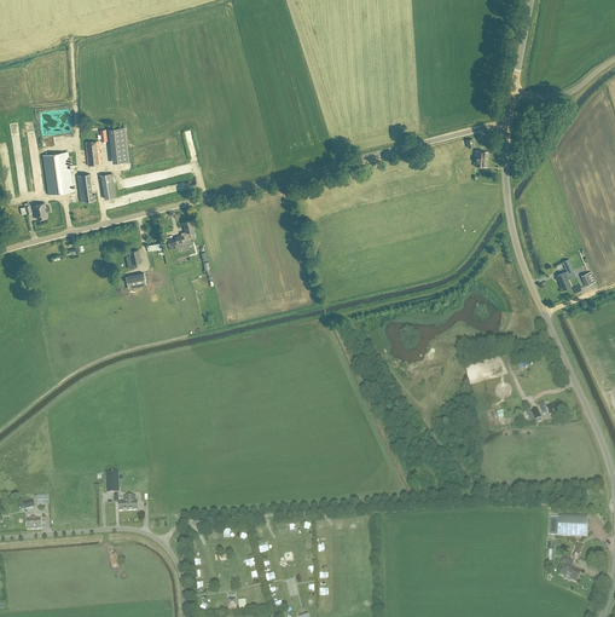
[(110,161),(126,159),(122,125),(106,127),(110,161)]
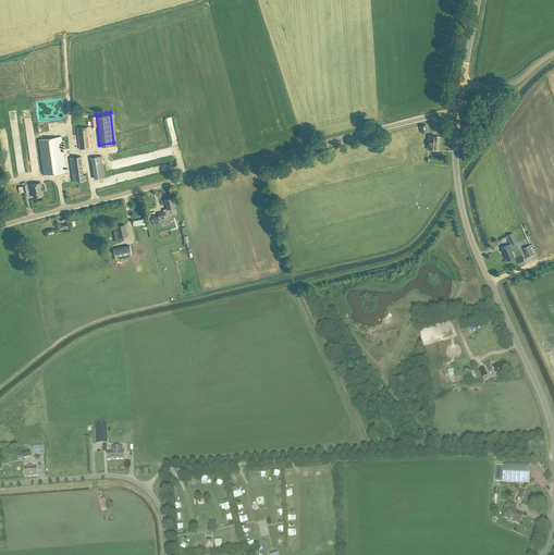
[(76,147),(88,146),(86,125),(74,126),(76,147)]
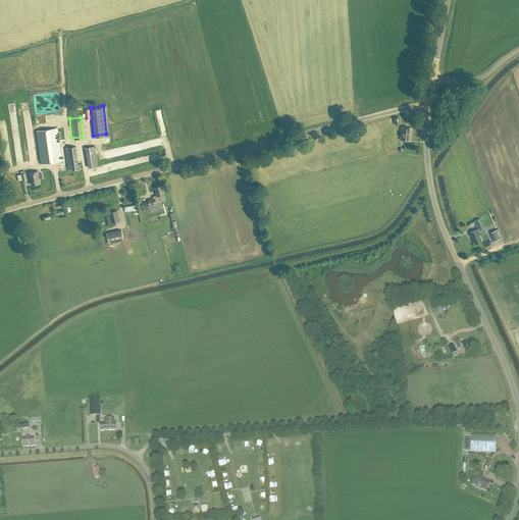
[(408,139),(409,125),(399,124),(397,138),(408,139)]
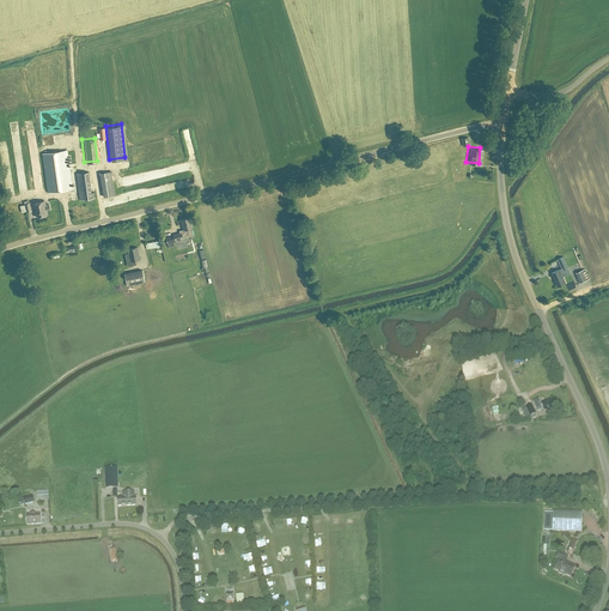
[(44,191),(69,187),(64,149),(40,151),(44,191)]
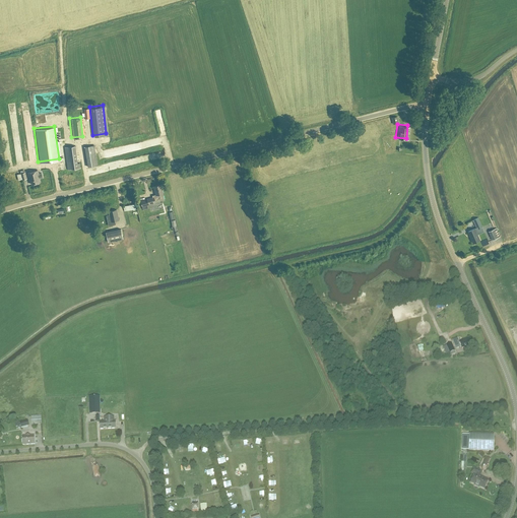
[(65,168),(77,167),(76,157),(74,158),(72,144),(62,145),(65,168)]
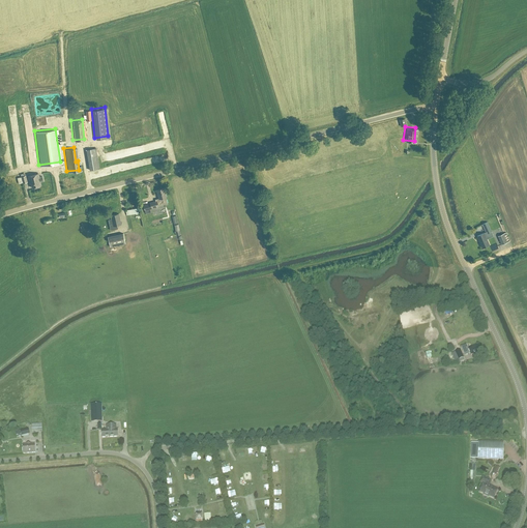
[(35,176),(36,176),(35,172),(25,174),(27,179),(28,179),(30,186),(37,184),(35,176)]
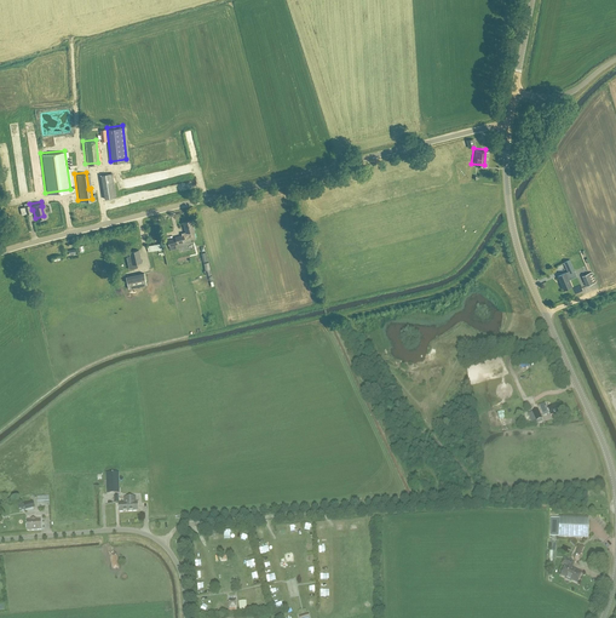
[(172,235),(165,238),(166,244),(167,246),(167,247),(173,246),(172,242),(174,241),(182,239),(189,236),(193,236),(190,228),(191,228),(189,218),(180,219),(183,230),(178,232),(179,233),(172,235)]
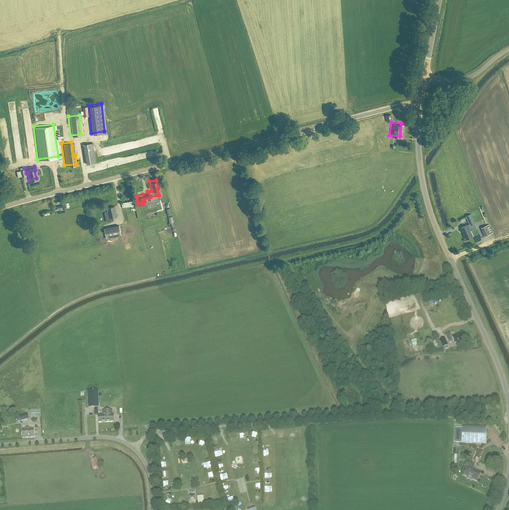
[(104,206),(105,210),(102,210),(104,220),(111,219),(110,216),(114,215),(112,204),(104,206)]
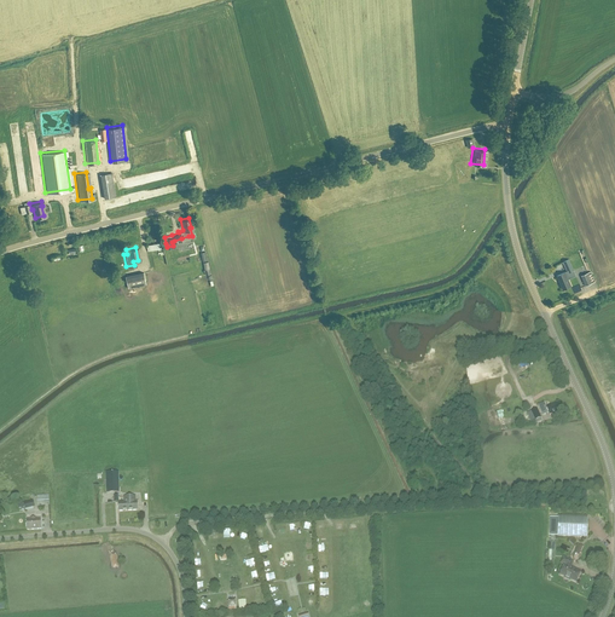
[(570,267),(566,257),(560,260),(564,271),(570,267)]
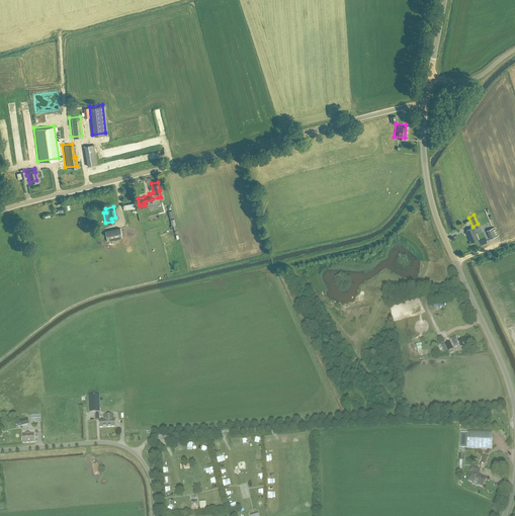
[(117,226),(102,230),(105,240),(119,236),(117,226)]
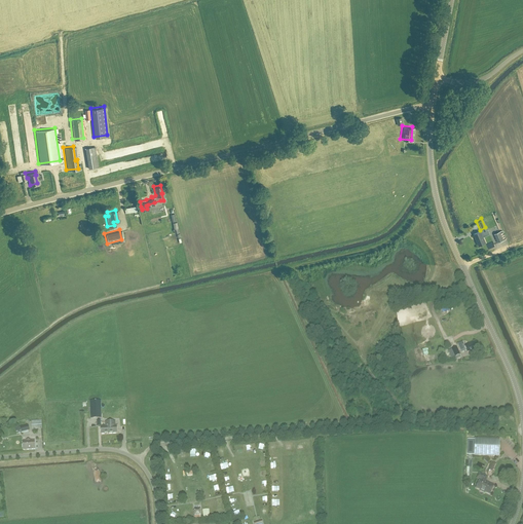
[(476,244),(483,241),(478,229),(471,232),(476,244)]
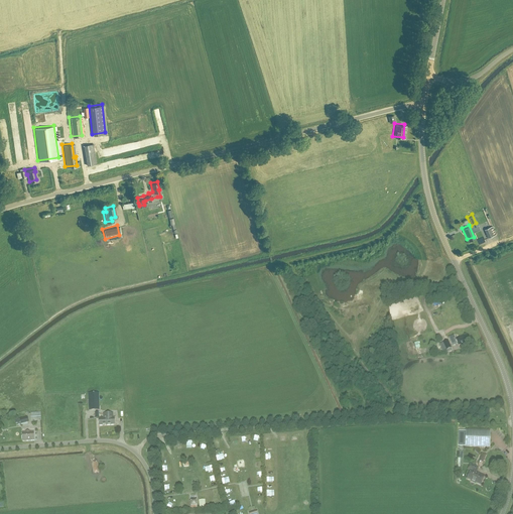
[(490,225),(482,228),(486,236),(494,233),(490,225)]
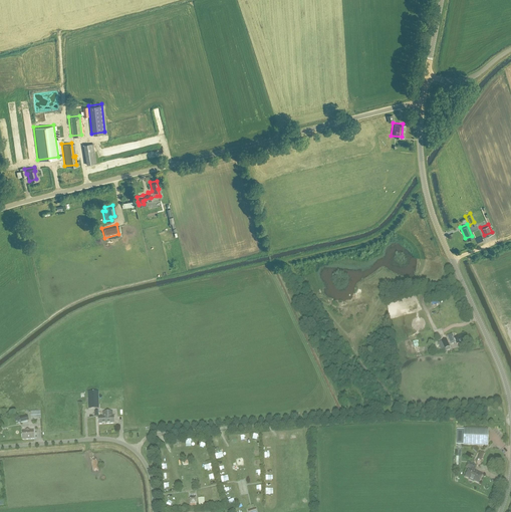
[(445,334),(447,339),(448,342),(452,341),(453,342),(461,339),(459,333),(454,335),(454,334),(450,336),(449,332),(445,334)]
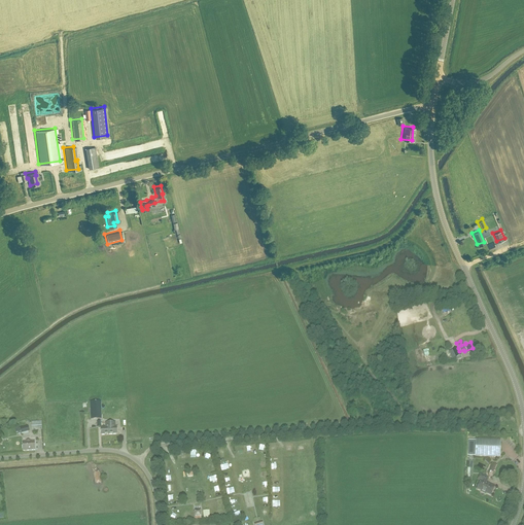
[(452,356),(458,354),(454,346),(449,348),(452,356)]
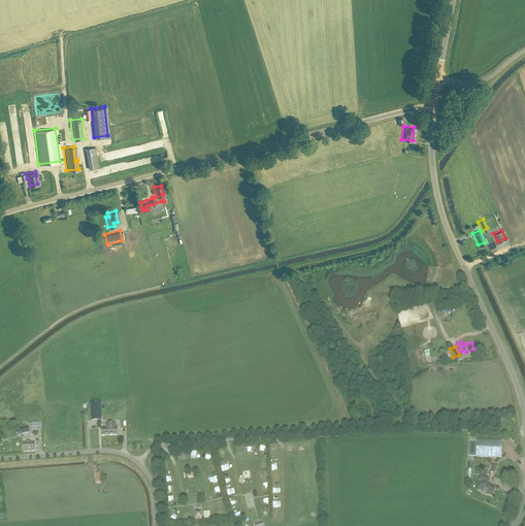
[(88,418),(98,418),(98,400),(88,400),(88,418)]
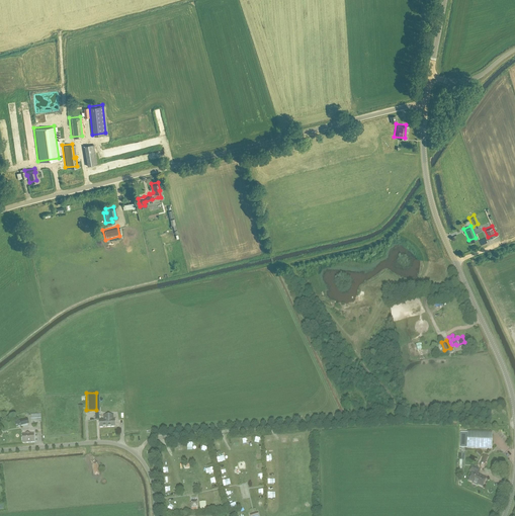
[(37,412),(27,413),(28,421),(38,420),(37,412)]
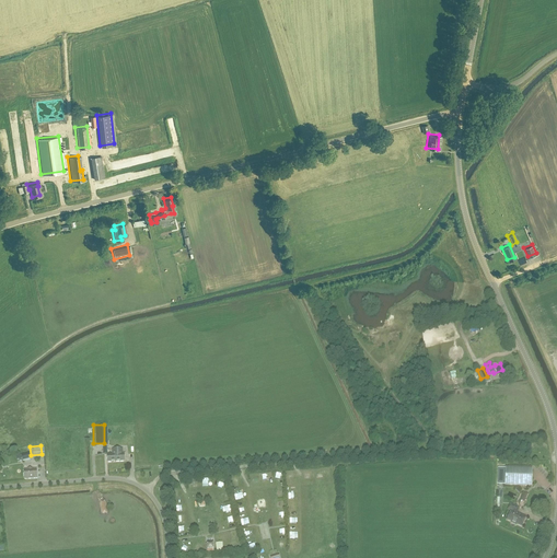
[(104,460),(122,458),(120,452),(119,452),(119,446),(109,448),(109,453),(104,453),(104,460)]
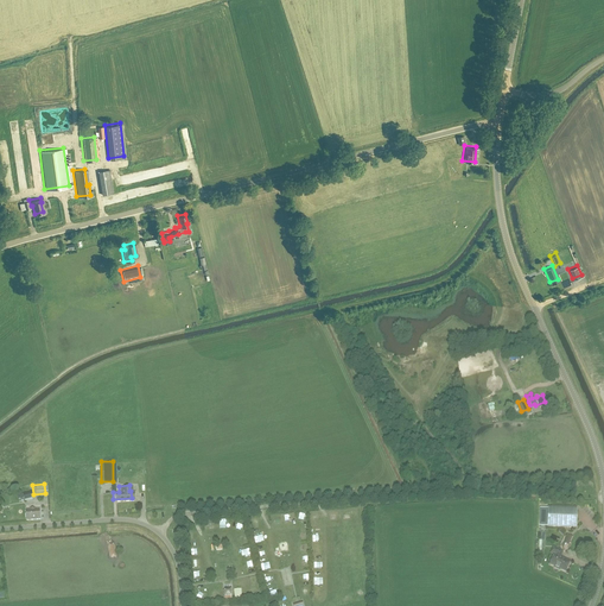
[(16,499),(21,498),(29,496),(30,496),(29,490),(19,492),(14,493),(16,499)]
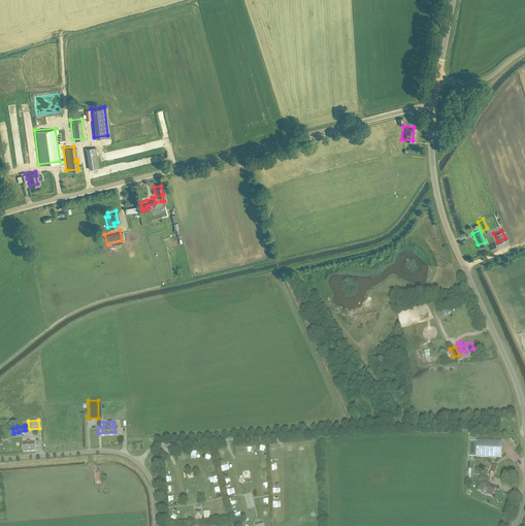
[(20,450),(32,449),(31,439),(20,440),(20,450)]
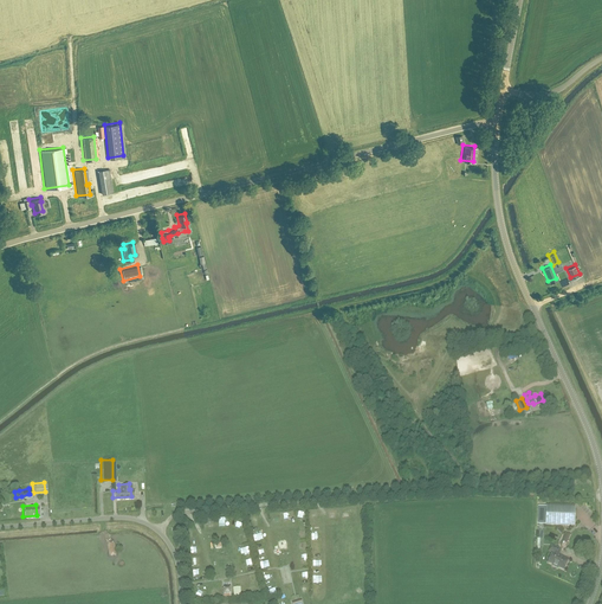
[(535,505),(533,522),(542,522),(542,524),(571,524),(571,506),(570,506),(556,505),(543,505),(535,505)]
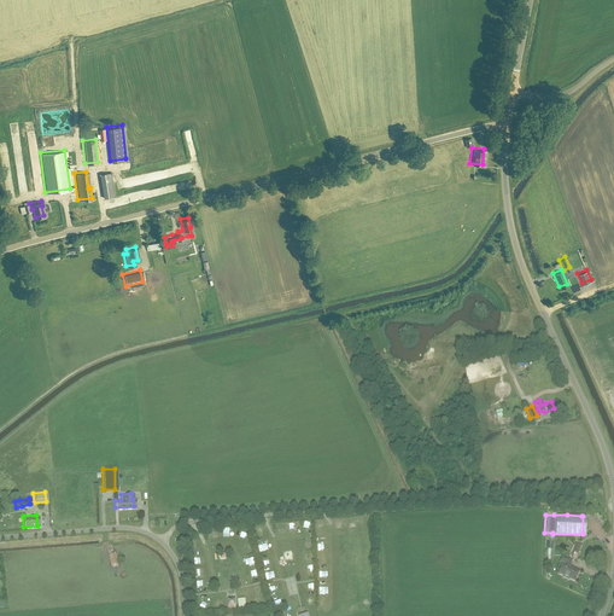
[(565,577),(566,576),(572,579),(577,569),(566,564),(568,558),(559,555),(556,561),(560,562),(555,571),(560,574),(560,575),(565,577)]
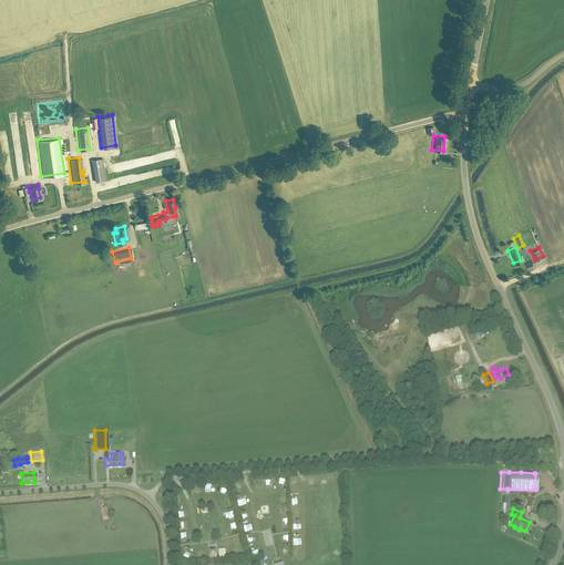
[(180,554),(184,558),(190,553),(185,548),(180,554)]
